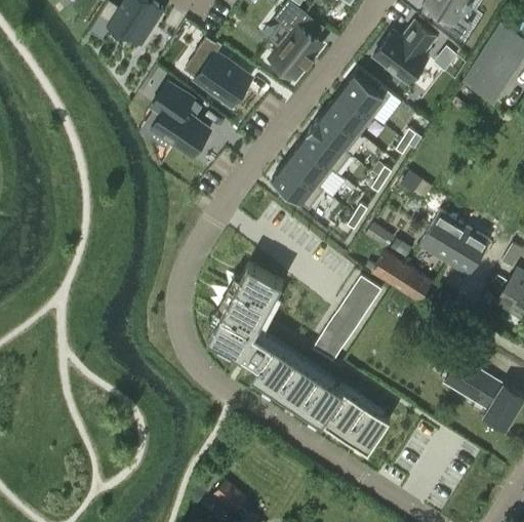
[(110,1),(99,17),(109,23),(108,26),(109,27),(110,25),(112,26),(129,37),(128,38),(129,39),(130,38),(143,46),(166,9),(164,8),(164,9),(154,2),(152,1),(150,0),(123,0),(119,6),(110,1)]
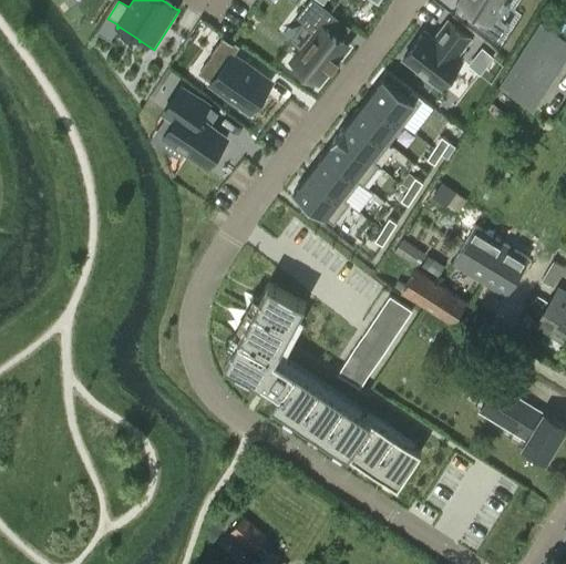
[(302,52),(292,64),(319,84),(330,71),(332,73),(341,63),(338,61),(349,47),(342,41),(325,28),(335,16),(314,0),(311,0),(297,19),(304,24),(316,34),(302,52)]
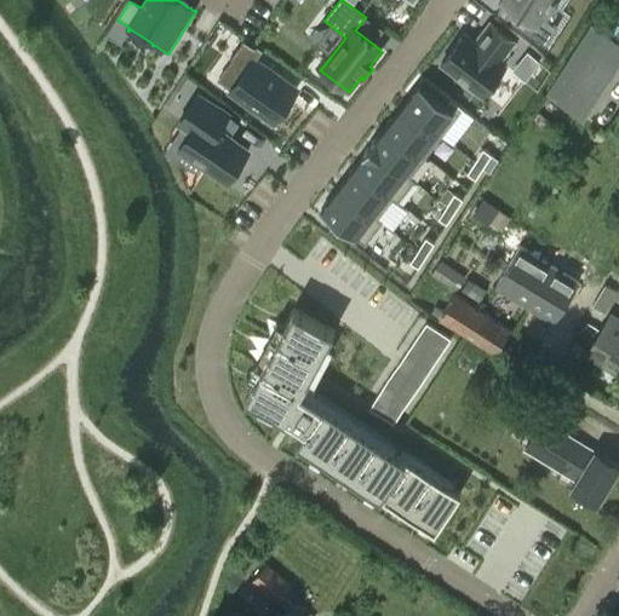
[(509,0),(498,16),(546,47),(557,30),(546,22),(561,0),(509,0)]
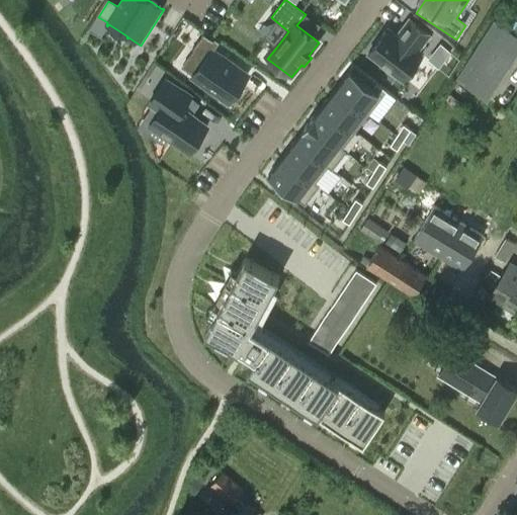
[(389,30),(369,55),(404,82),(423,58),(418,54),(430,37),(410,22),(402,32),(398,37),(389,30)]
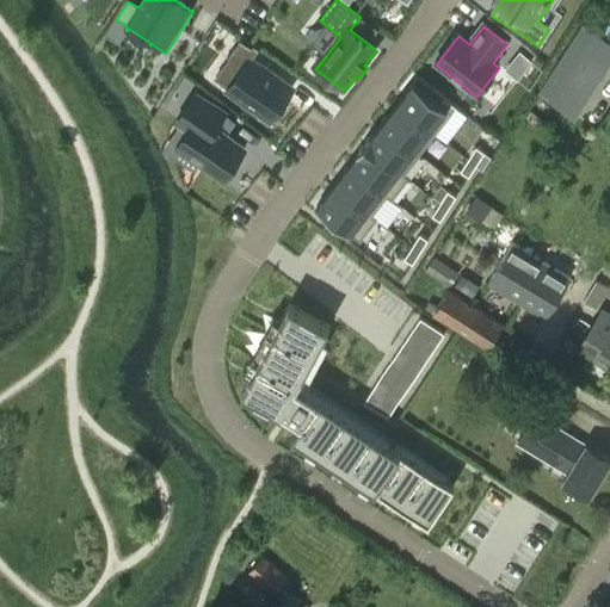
[(609,43),(583,26),(559,62),(595,86),(609,63),(609,43)]
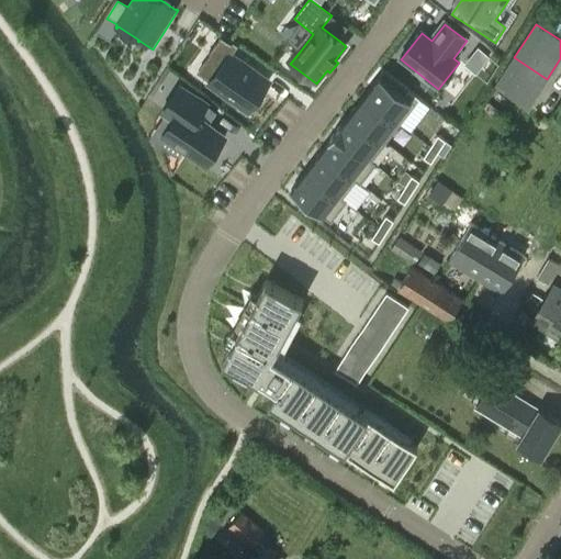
[(210,84),(210,85),(234,102),(247,112),(248,113),(250,111),(253,107),(254,108),(269,86),(232,58),(239,48),(234,44),(233,46),(222,38),(210,55),(211,56),(221,63),(224,65),(210,84)]
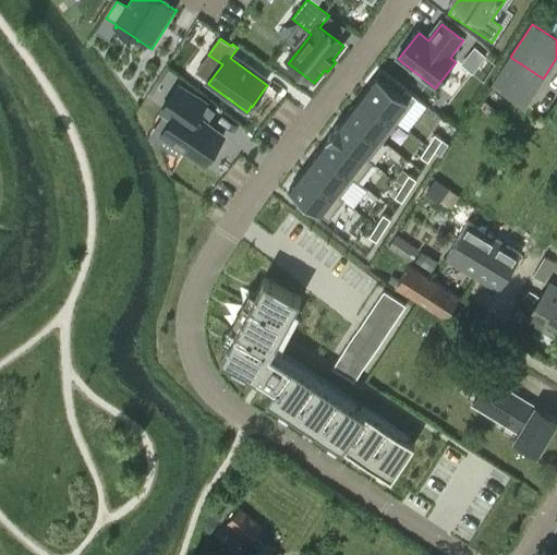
[(475,51),(463,68),(473,75),(486,60),(475,51)]
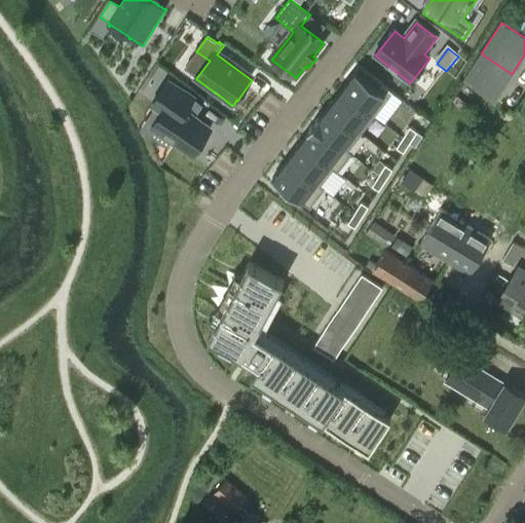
[(494,102),(512,74),(481,53),(462,81),(494,102)]
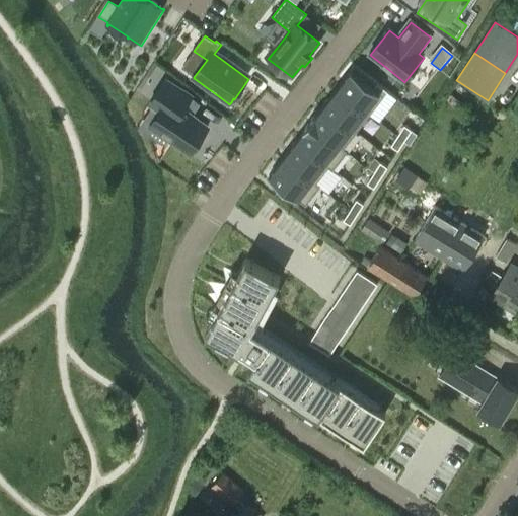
[(351,73),(338,90),(370,117),(371,117),(381,125),(398,102),(389,95),(378,86),(375,91),(351,73)]
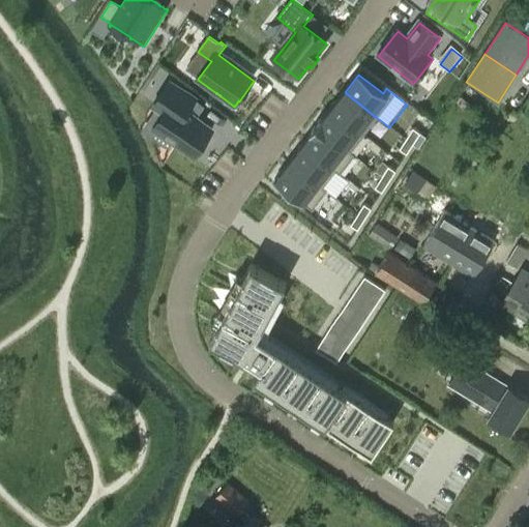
[(197,121),(199,117),(195,115),(201,106),(170,84),(154,107),(157,109),(165,114),(154,128),(160,134),(158,137),(173,146),(175,143),(195,157),(212,132),(197,121)]
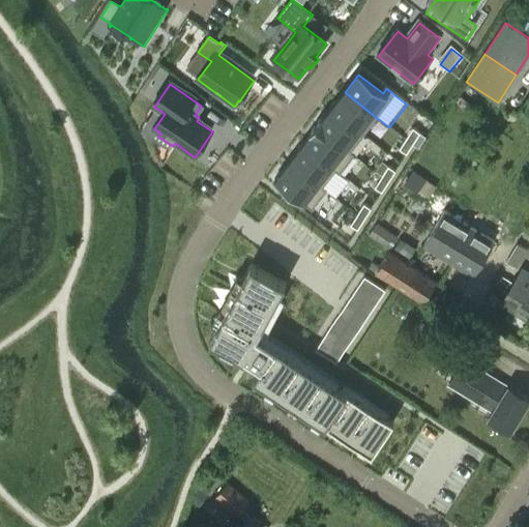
[(345,92),(330,111),(364,137),(378,119),(345,92)]
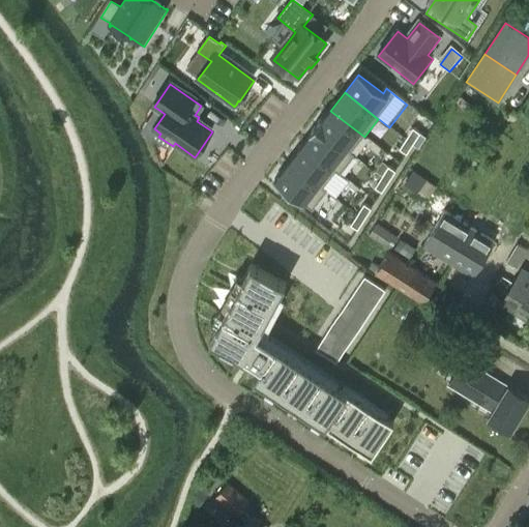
[(323,119),(317,127),(351,154),(351,153),(364,137),(330,111),(324,119),(323,119)]
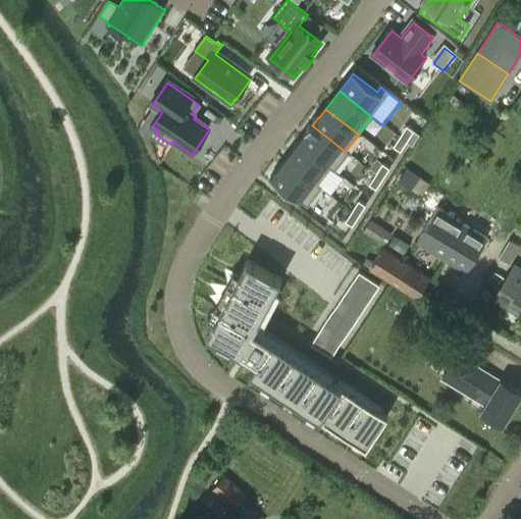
[(305,135),(299,144),(332,169),(331,170),(335,173),(350,154),(346,151),(346,152),(312,125),(305,135)]
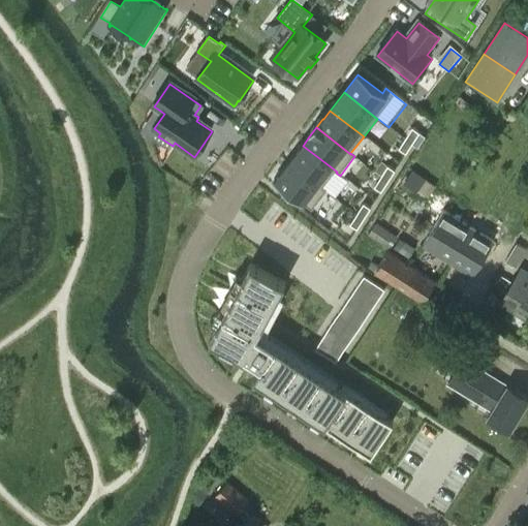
[(412,130),(406,141),(413,146),(418,149),(426,138),(420,135),(412,130)]
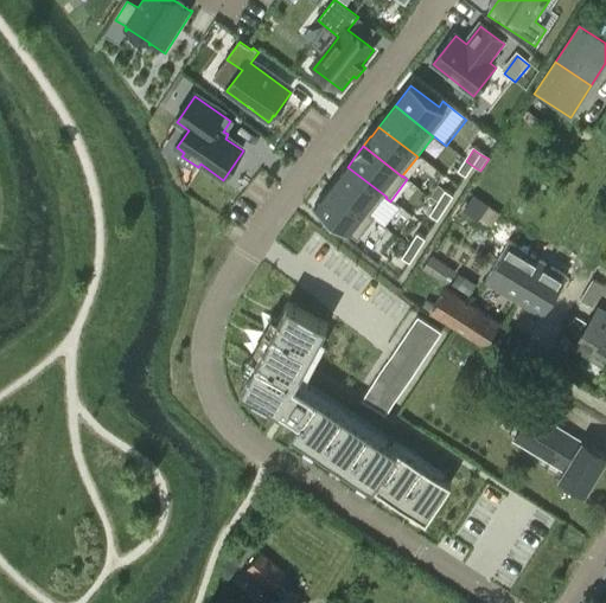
[(466,161),(458,173),(466,179),(474,167),(466,161)]
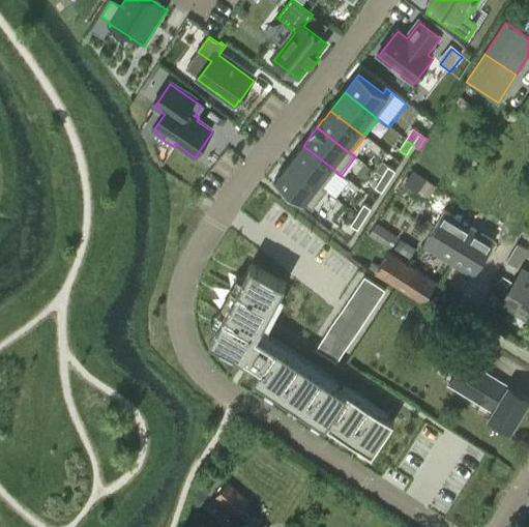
[(303,146),(290,164),(323,189),(324,188),(330,181),(336,173),(338,172),(303,146)]
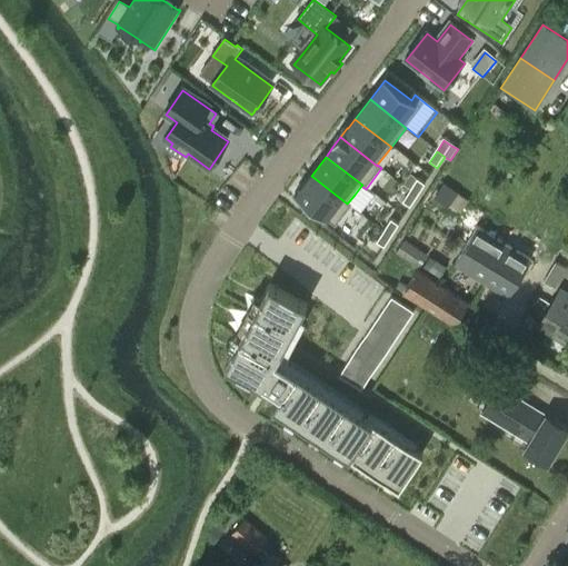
[(311,176),(296,196),(336,227),(352,206),(348,202),(347,204),(311,176)]
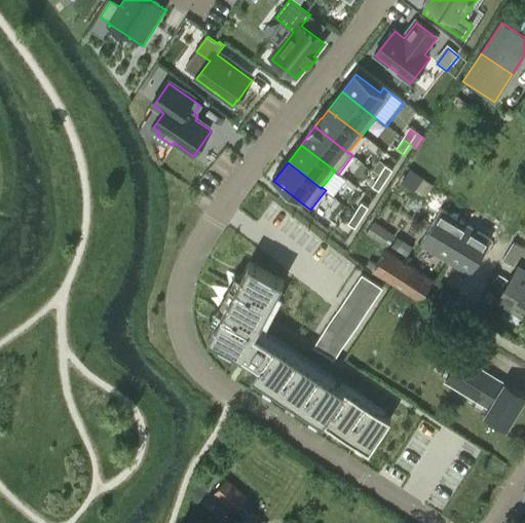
[(386,167),(380,177),(386,182),(394,172),(386,167)]
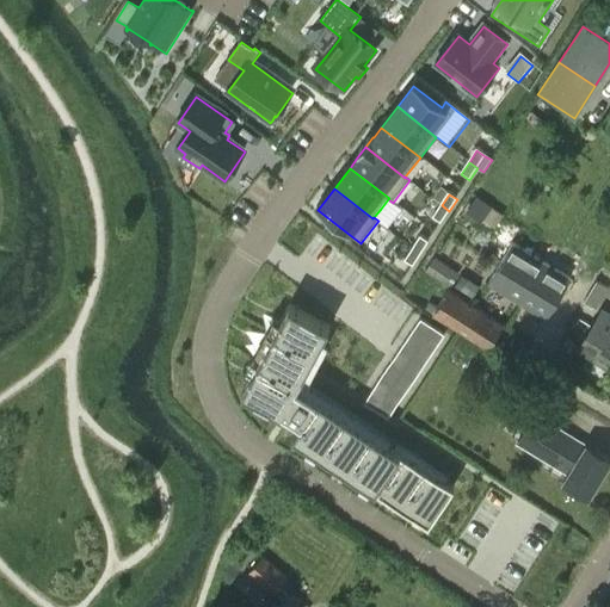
[(497,229),(503,218),(504,217),(476,199),(467,215),(482,224),(485,222),(497,229)]
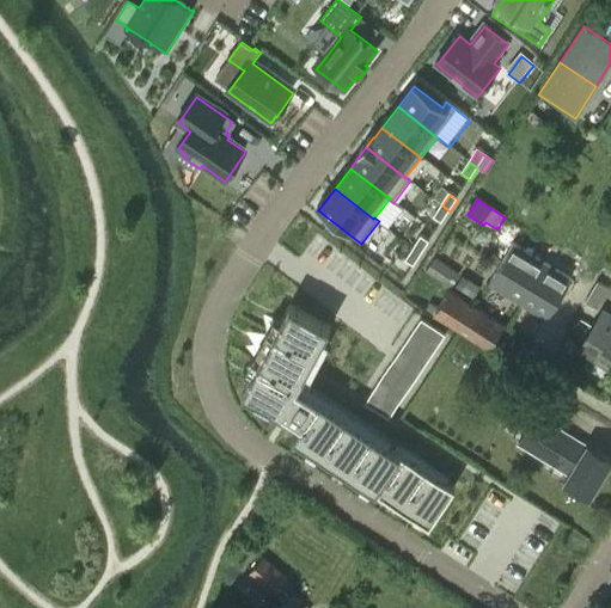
[(443,206),(434,219),(443,223),(450,212),(443,206)]
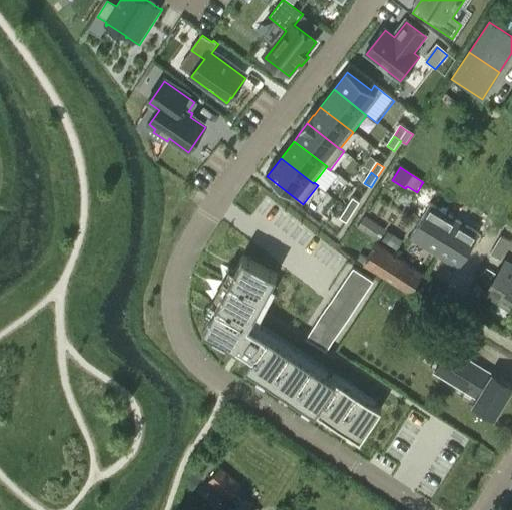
[(353,200),(347,210),(353,214),(360,204),(353,200)]
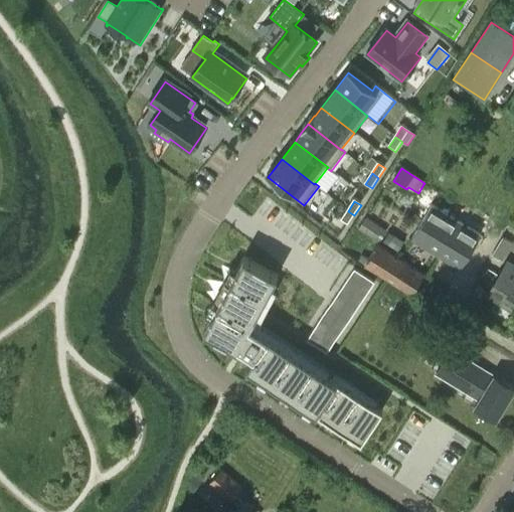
[(422,223),(471,254),(482,237),(433,207),(422,223)]
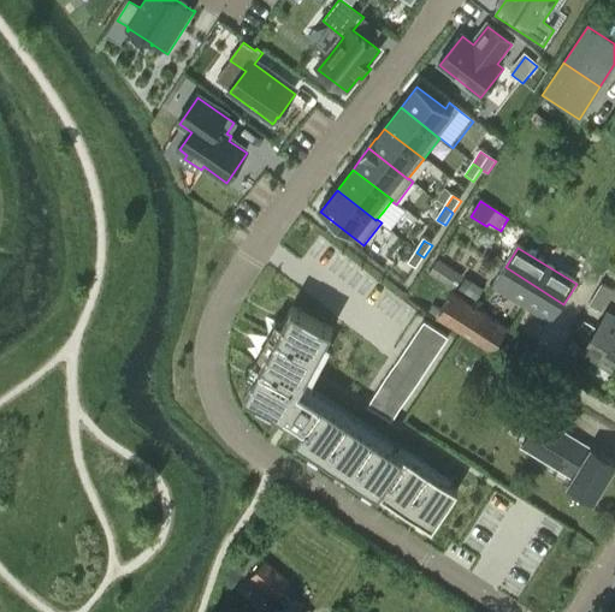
[(417,253),(408,265),(417,269),(424,257),(417,253)]
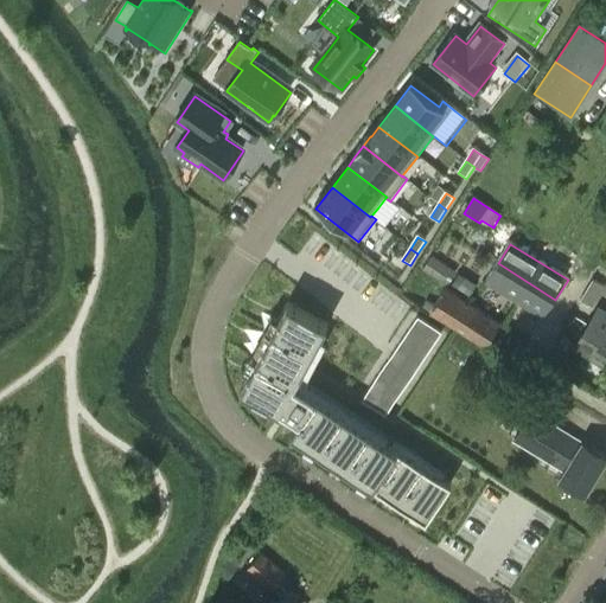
[(421,273),(446,290),(457,275),(432,258),(421,273)]
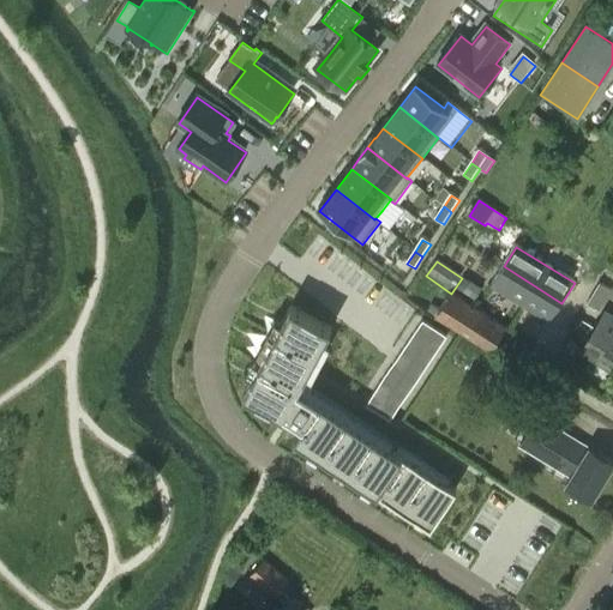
[(492,287),(523,305),(551,321),(562,303),(504,266),(492,287)]
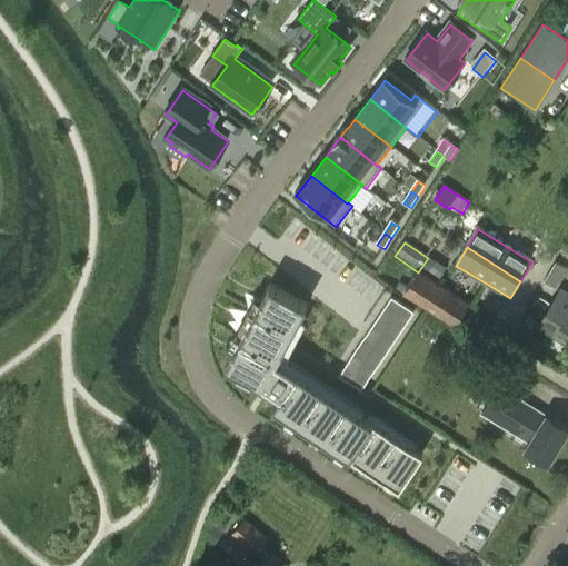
[(395,291),(455,329),(469,306),(419,272),(407,290),(399,285),(395,291)]
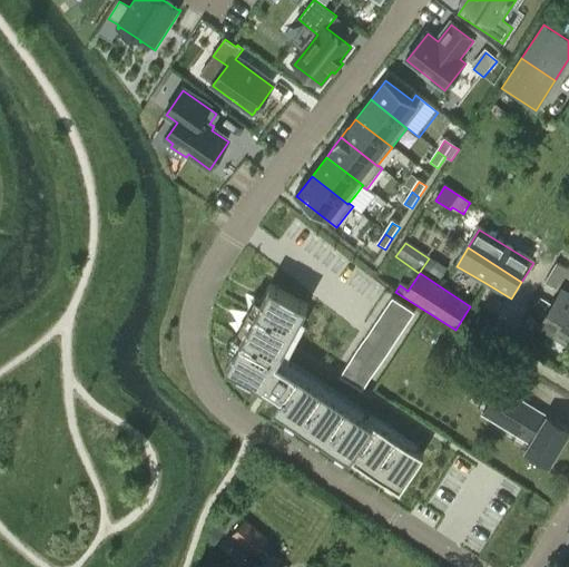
[(271,286),(226,368),(264,389),(265,387),(281,397),(274,408),(396,490),(424,457),(375,423),(280,360),(308,306),(271,286)]
